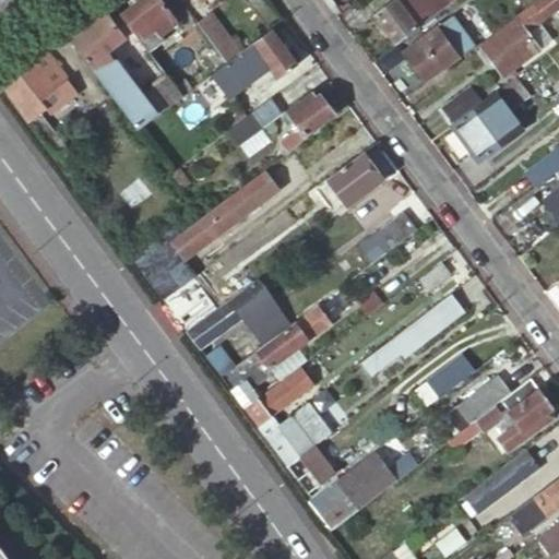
[(140,4),(125,15),(149,49),(165,37),(161,33),(177,21),(163,0),(140,0),(139,1),(140,4)]
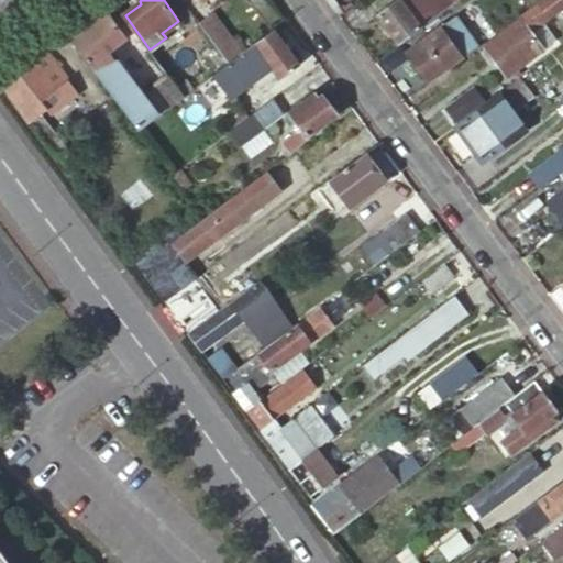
[(400,43),(459,0),(398,0),(379,14),(400,43)]
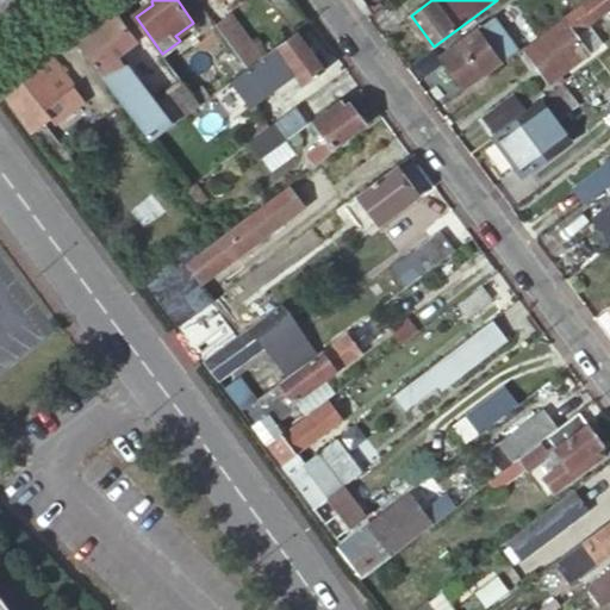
[(609,0),(586,0),(565,17),(566,19),(577,33),(609,7),(609,0)]
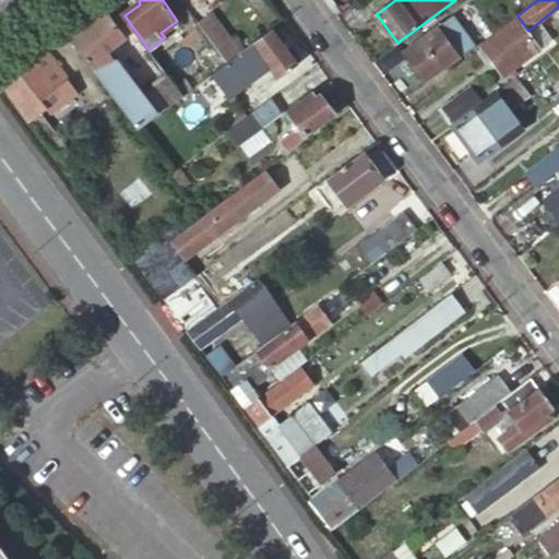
[(68,33),(138,128),(153,117),(120,73),(123,71),(99,38),(117,25),(104,7),(68,33)]
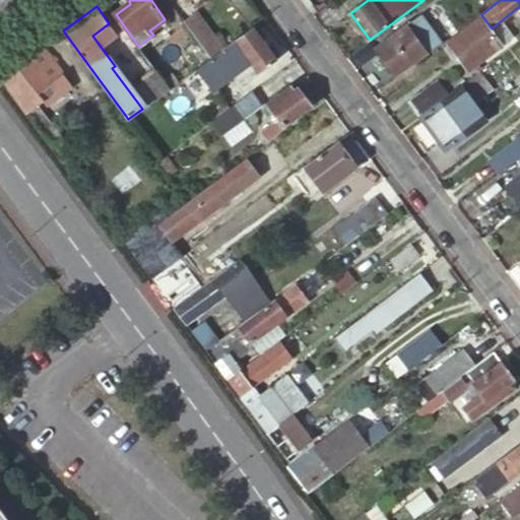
[(195,13),(184,22),(211,59),(223,50),(195,13)]
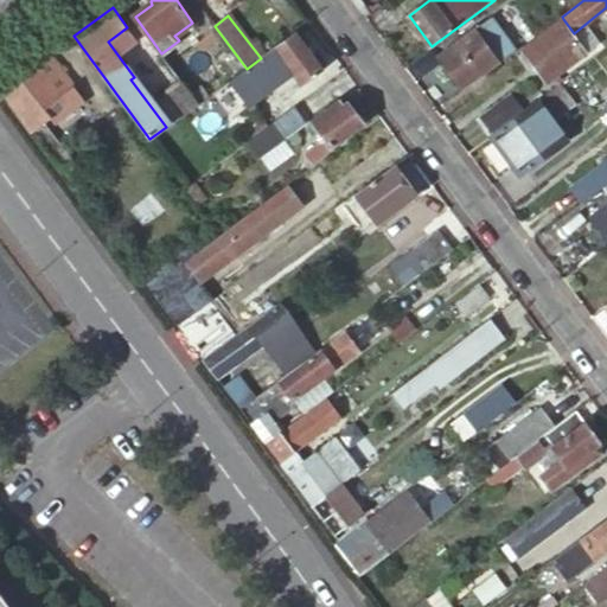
[(491,51),(505,40),(489,18),(475,29),(491,51)]
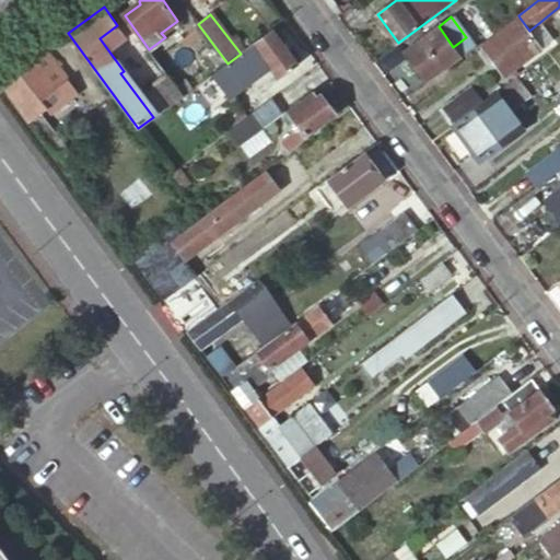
[(529,31),(520,18),(483,45),(506,77),(544,49),(529,31)]
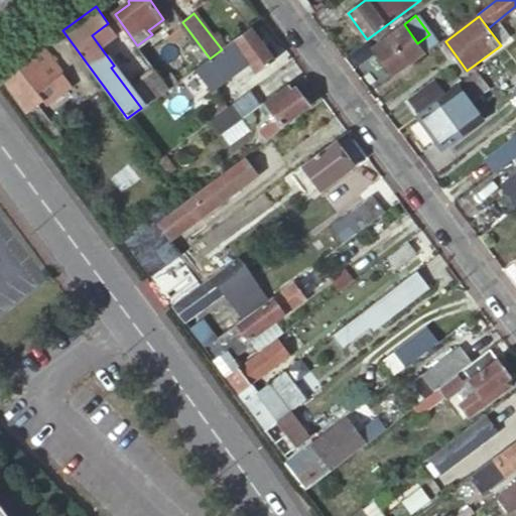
[(372,47),(393,77),(436,44),(429,34),(417,43),(404,24),(372,47)]
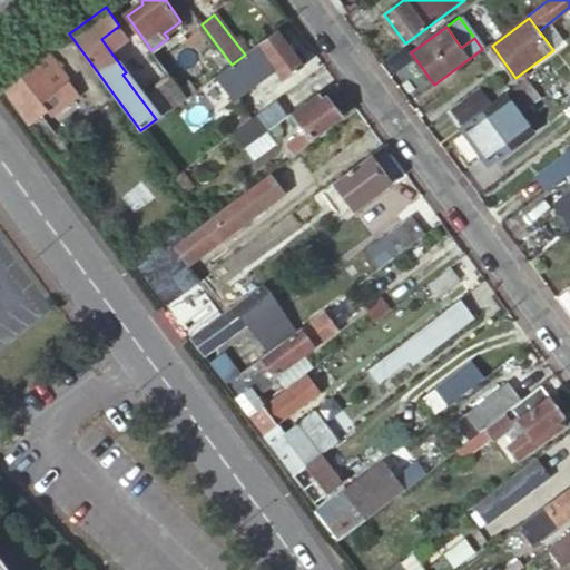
[(303,66),(277,31),(245,55),(232,65),(241,77),(269,56),(286,78),(303,66)]
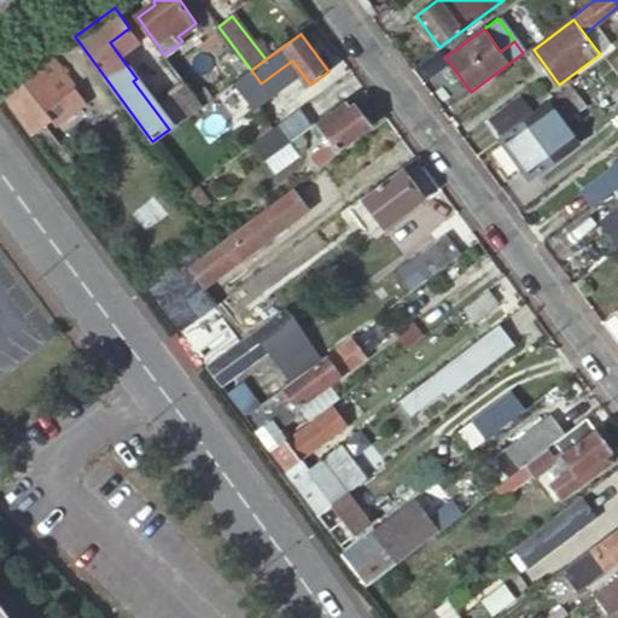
[(86,101),(52,54),(3,91),(54,161),(68,152),(46,121),(52,116),(57,122),(86,101)]
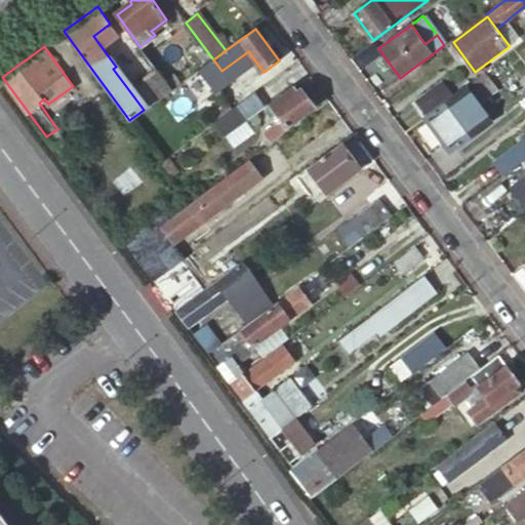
[(513,80),(497,61),(463,86),(478,104),(499,88),(500,89),(513,80)]
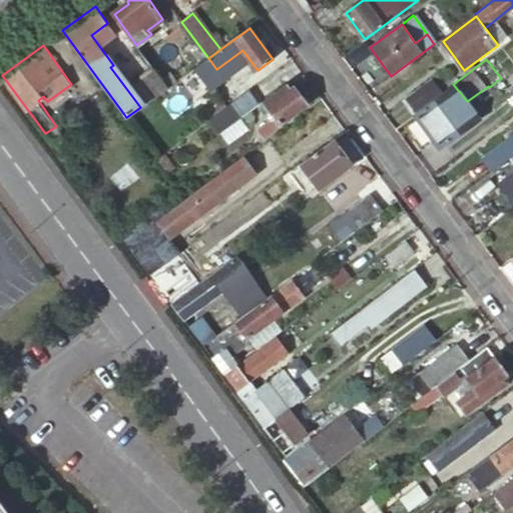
[(155,96),(167,87),(161,78),(152,66),(140,76),(155,96)]
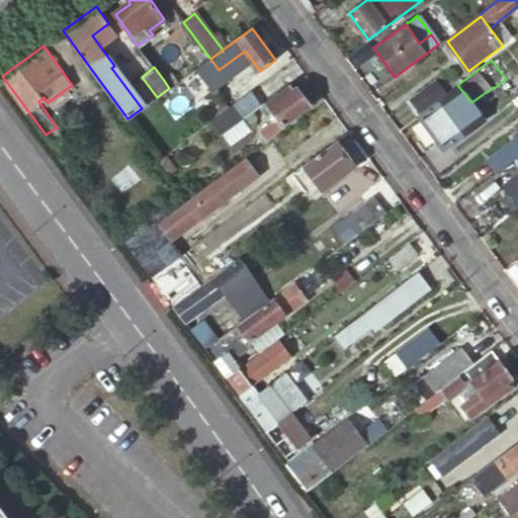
[(169,88),(179,81),(172,72),(163,79),(169,88)]
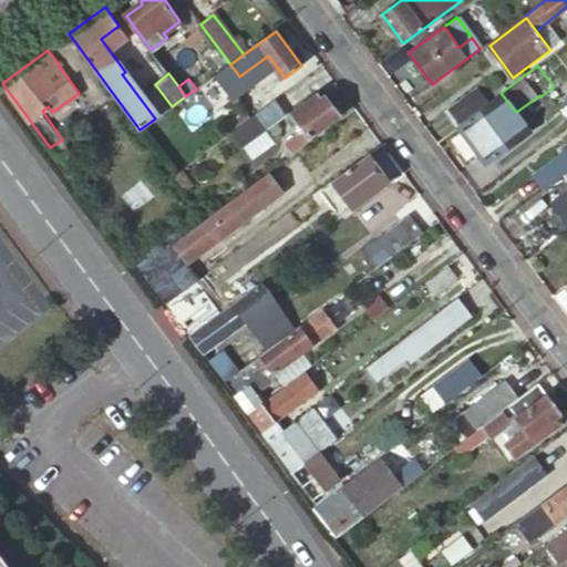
[(164,112),(172,106),(155,84),(147,90),(164,112)]
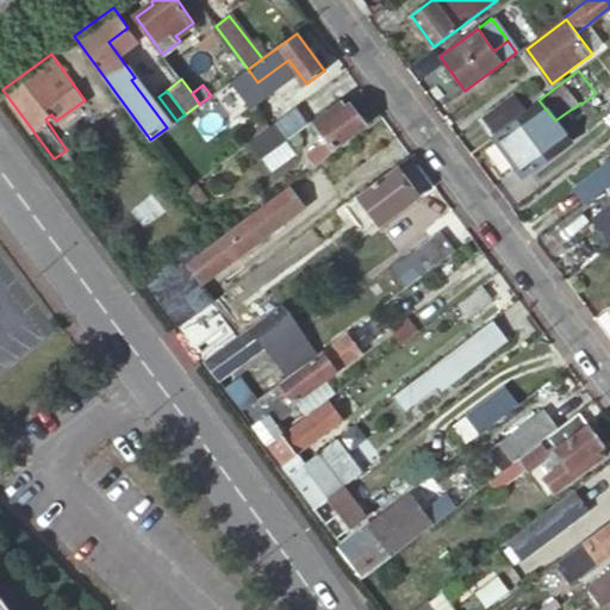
[(481,120),(492,135),(530,106),(518,92),(481,120)]
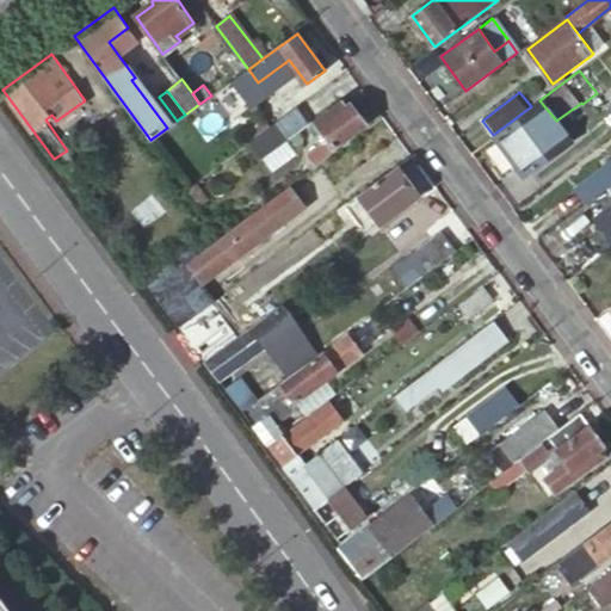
[(531,106),(493,135),(524,176),(569,140),(556,121),(539,100),(531,106)]
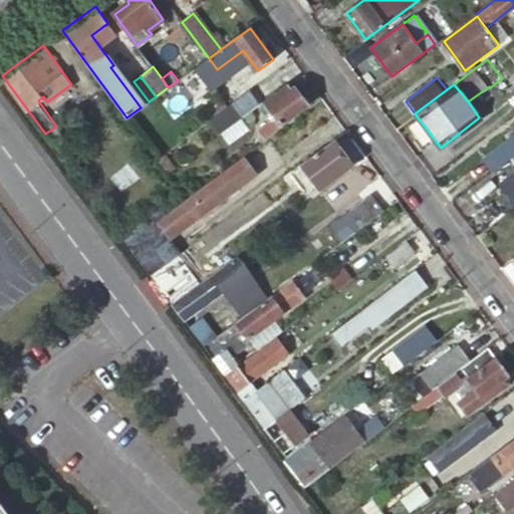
[(266,141),(284,127),(282,124),(308,105),(295,88),(291,91),(287,86),(265,101),(276,117),(259,130),(266,141)]
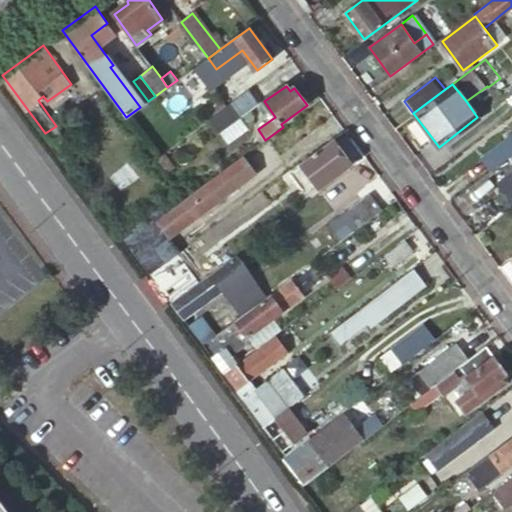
[(257,104),(248,91),(208,120),(218,134),(242,116),(241,115),(257,104)]
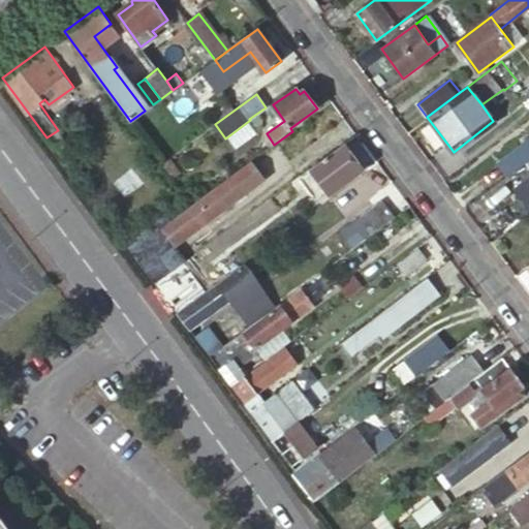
[(528,135),(495,163),(505,177),(528,158),(528,135)]
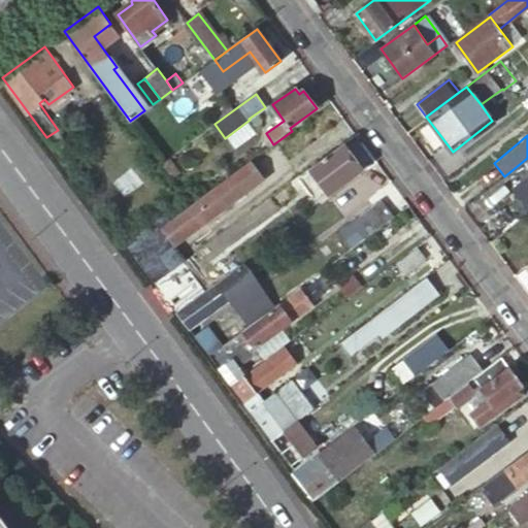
[(363,168),(344,143),(311,167),(330,193),(363,168)]
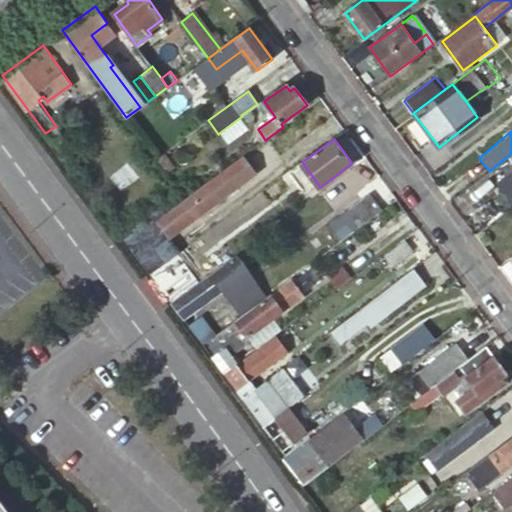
[(174,144),(155,158),(162,167),(168,162),(170,164),(174,161),(171,156),(178,150),(174,144)]
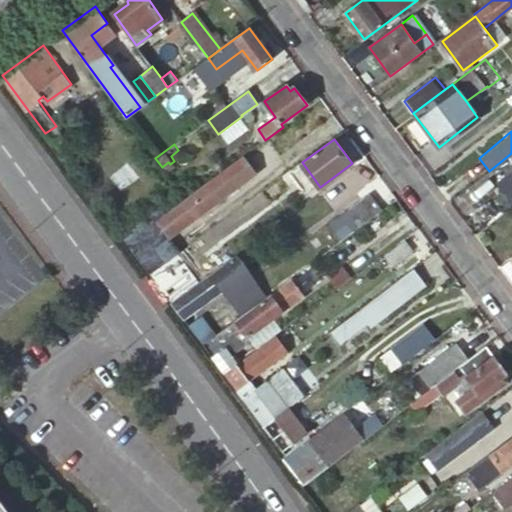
[(251,150),(207,182),(221,201),(265,169),(251,150)]
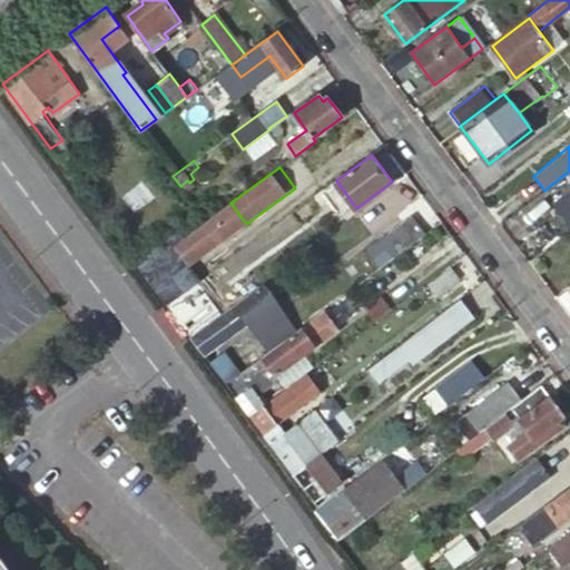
[(187,180),(180,186),(186,193),(193,188),(189,183),(187,180)]
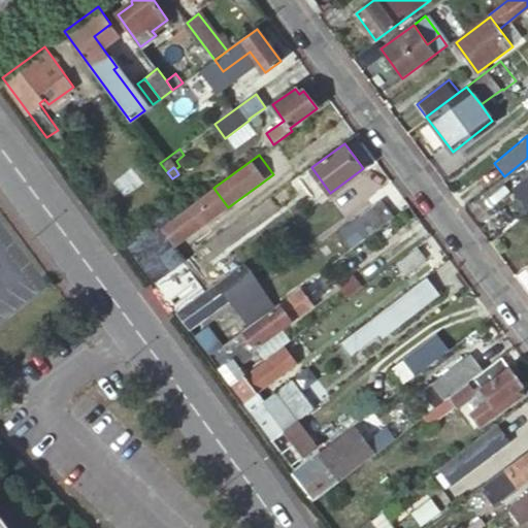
[(527,197),(527,177),(519,186),(527,197)]
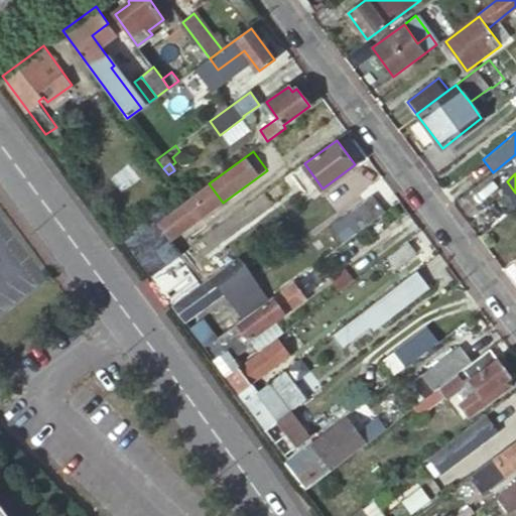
[(159,207),(139,222),(160,249),(174,239),(223,203),(209,183),(186,200),(166,216),(159,207)]
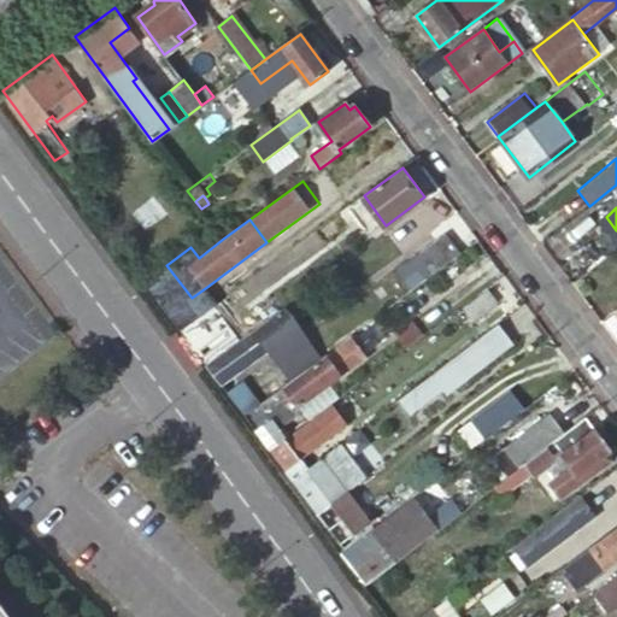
[(413,289),(463,252),(450,235),(400,272),(413,289)]
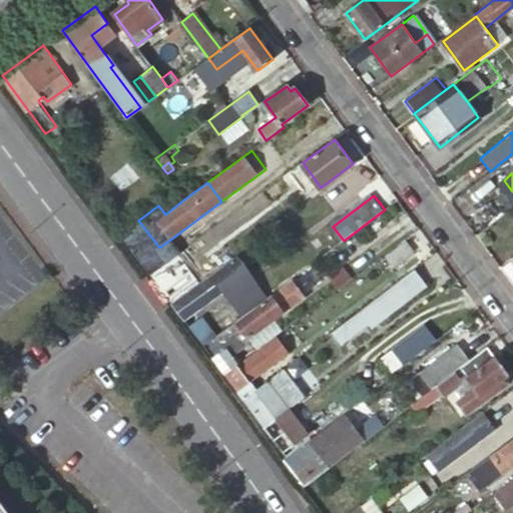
[(138,220),(120,234),(149,275),(159,268),(168,261),(159,247),(138,220)]
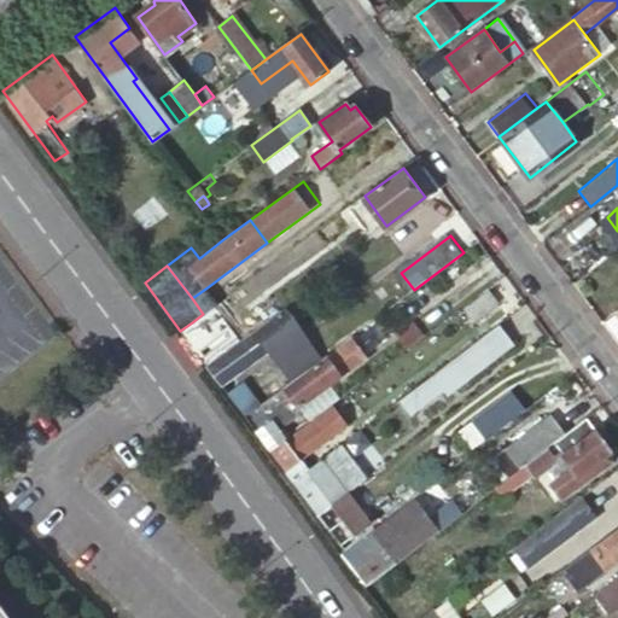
[(203,314),(221,302),(209,286),(192,298),(203,314)]
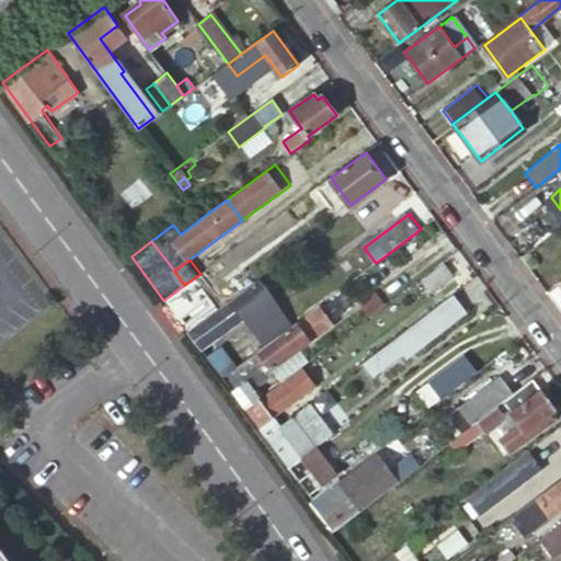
[(432,288),(455,272),(447,262),(424,278),(432,288)]
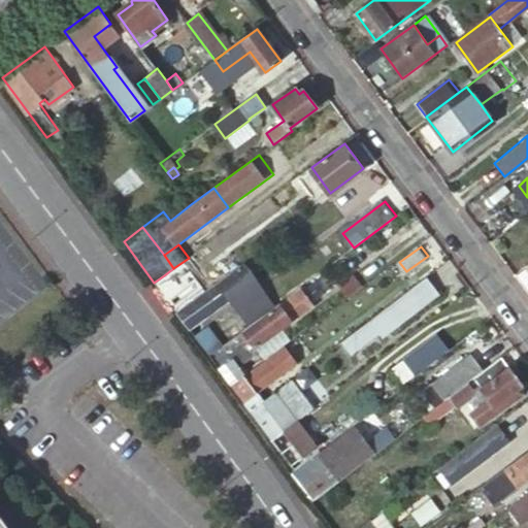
[(173,268),(164,275),(168,282),(197,262),(192,256),(189,258),(173,268)]
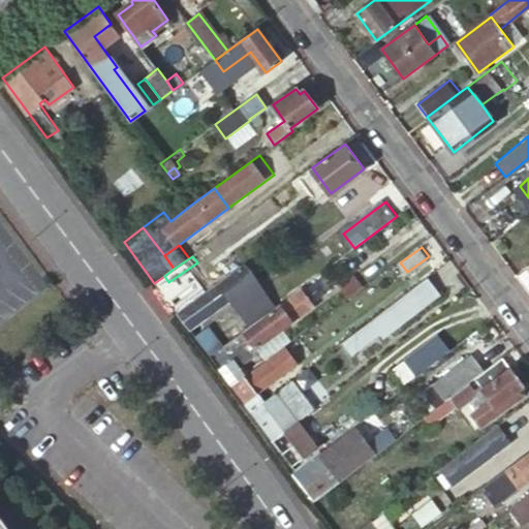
[(243,267),(178,315),(187,329),(226,300),(245,323),(270,304),(243,267)]
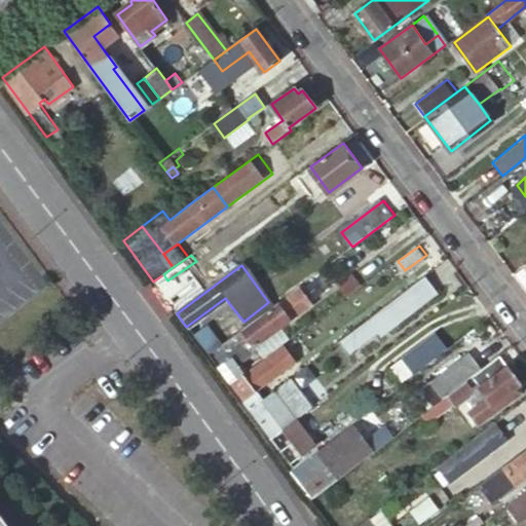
[(163,274),(153,282),(175,311),(189,301),(181,290),(174,289),(173,287),(167,280),(163,274)]
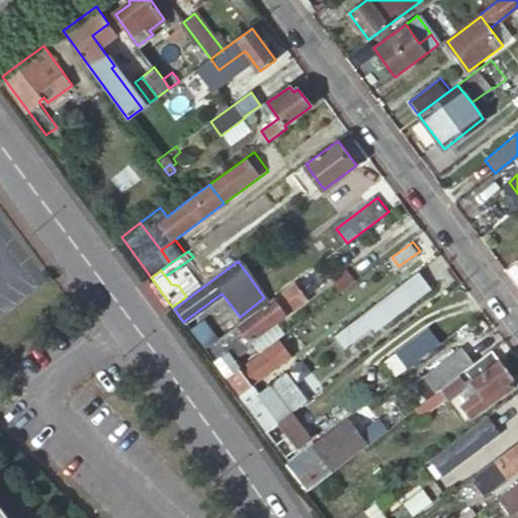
[(431,286),(420,270),(334,334),(344,347),(371,327),(373,330),(431,286)]
